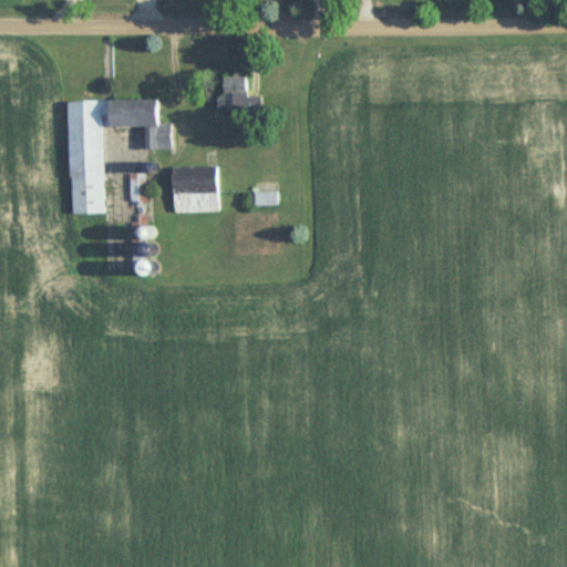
[(261,96),(248,98),(247,78),(216,80),(218,120),(263,119),(261,96)]
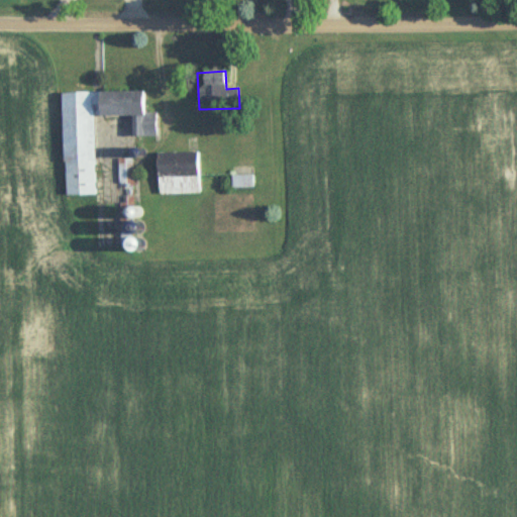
[(96,196),(94,117),(131,116),(132,137),(160,136),(159,114),(146,114),(145,93),(62,94),(63,197),(96,196)]
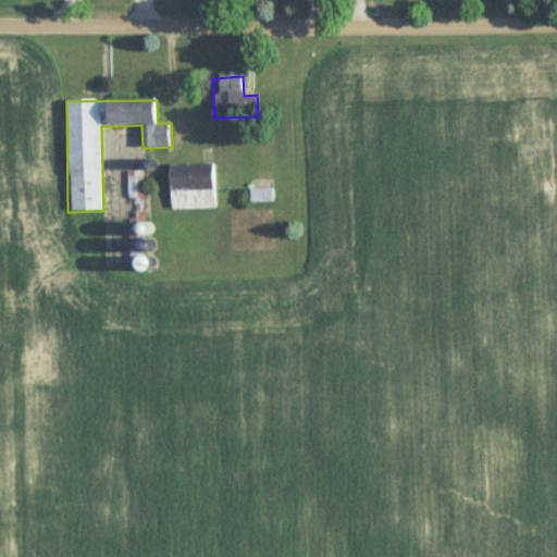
[(170,211),(218,211),(218,165),(170,165),(170,211)]
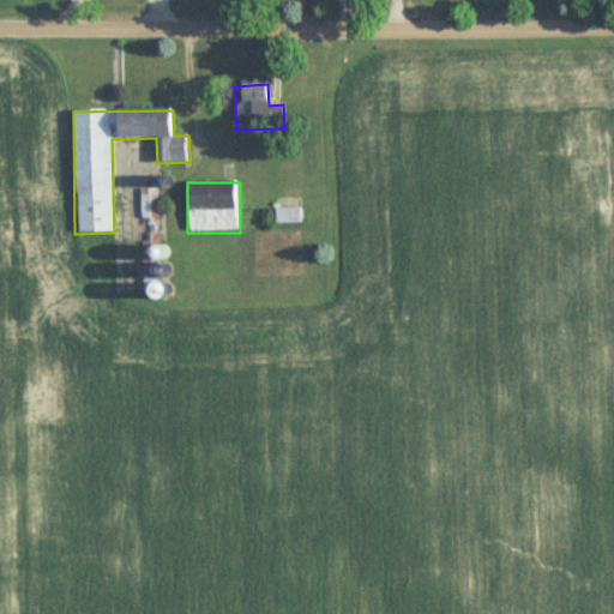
[(160,246),(160,191),(151,191),(151,198),(144,198),(144,246),(160,246)]
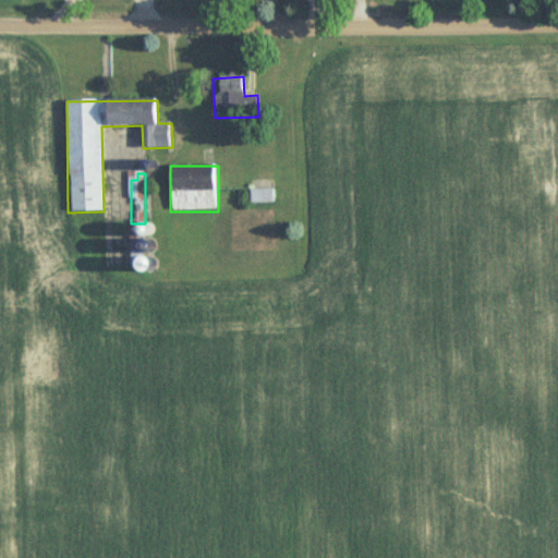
[(253,203),(275,203),(275,191),(253,191),(253,203)]
